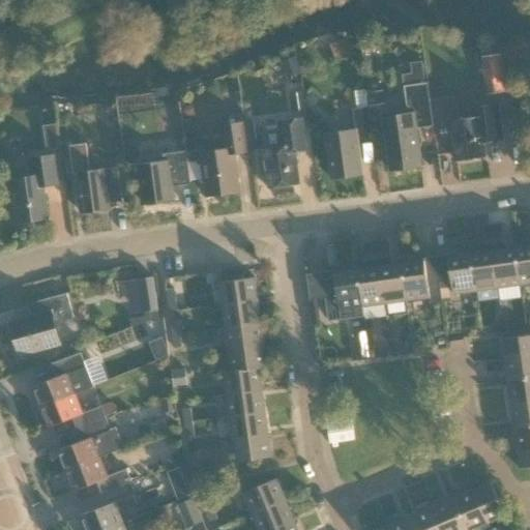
[(508,90),(503,52),(482,55),(488,93),(508,90)]
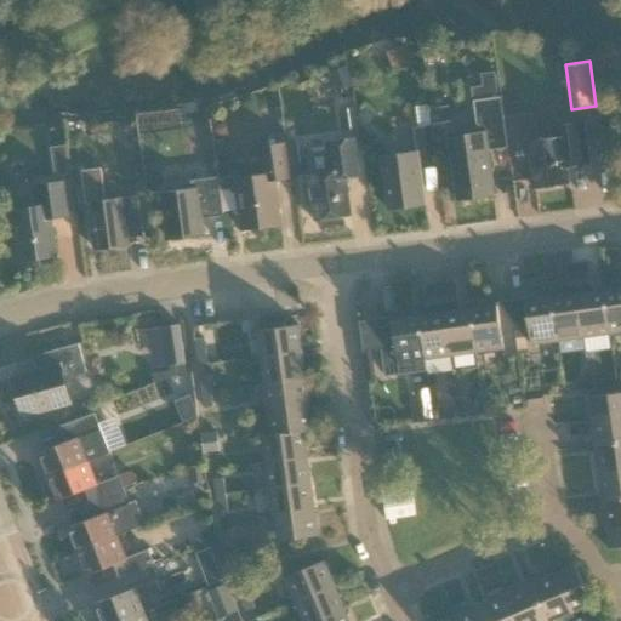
[(352,87),(347,67),(330,72),(335,91),(352,87)]
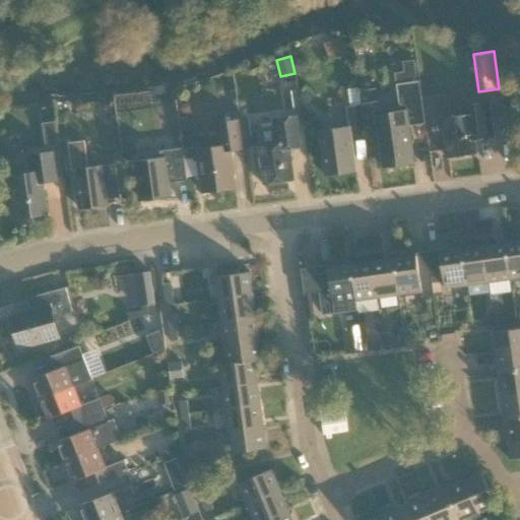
[(426,123),(419,80),(396,83),(400,111),(376,114),(383,167),(413,161),(408,125),(426,123)]
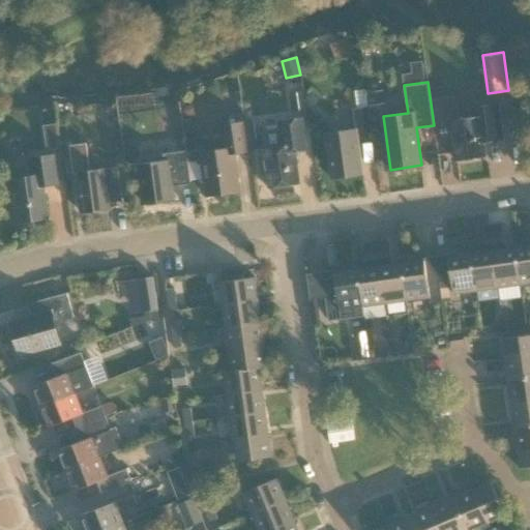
[(304,90),(297,91),(289,92),(292,112),(307,110),(304,90)]
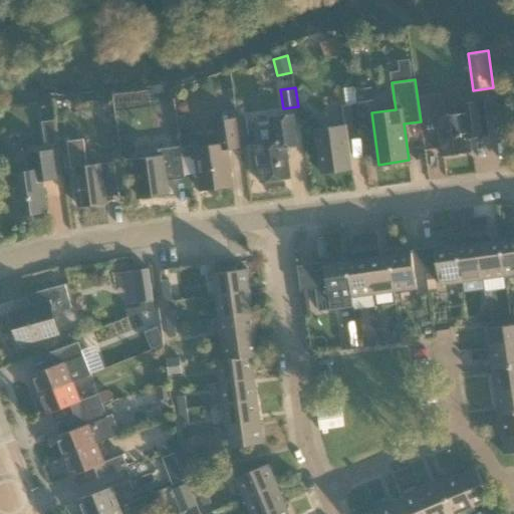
[(373,100),(372,87),(356,89),(357,102),(373,100)]
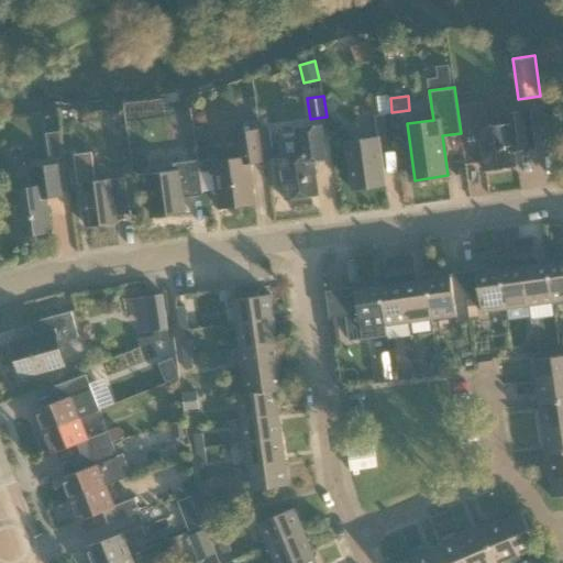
[(533,147),(528,109),(501,113),(503,123),(478,127),(485,170),(514,166),(511,151),(533,147)]
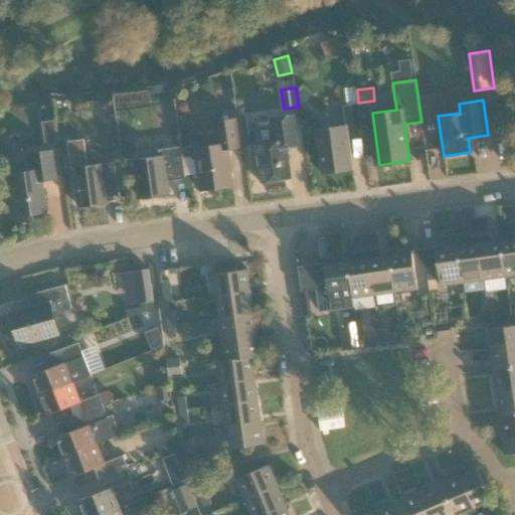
[(362,132),(358,103),(342,105),(345,125),(316,129),(322,173),(352,168),(347,134),(362,132)]
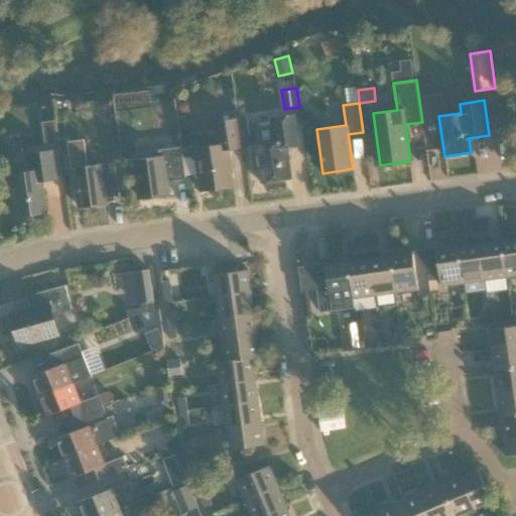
[(299,147),(298,142),(294,115),(273,118),(274,125),(255,127),(256,133),(241,135),(242,146),(256,143),(261,181),(291,177),(287,148),(299,147)]
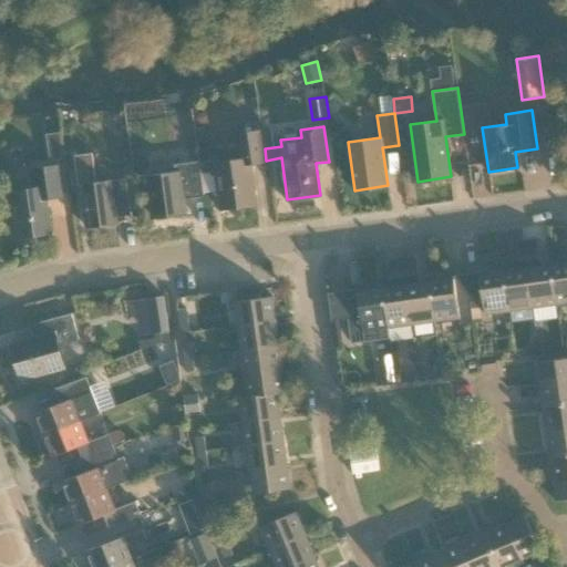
[(266,161),(265,148),(261,130),(235,133),(239,158),(215,162),(220,208),(256,204),(250,163),(266,161)]
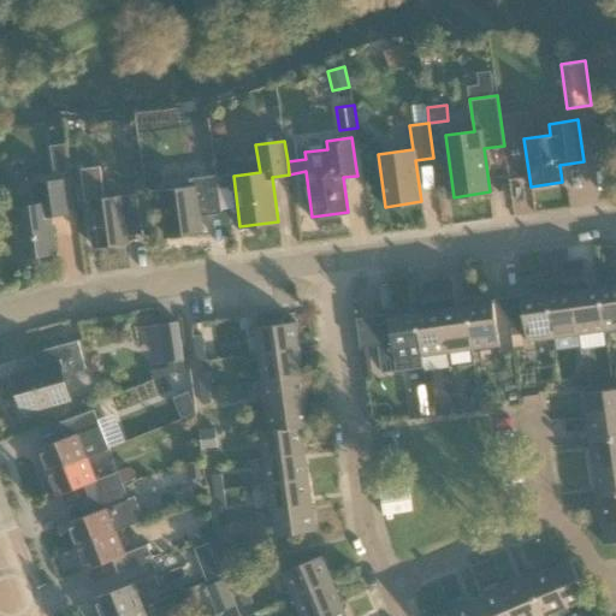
[(221,209),(217,173),(187,178),(188,185),(161,189),(169,237),(200,232),(197,213),(221,209)]
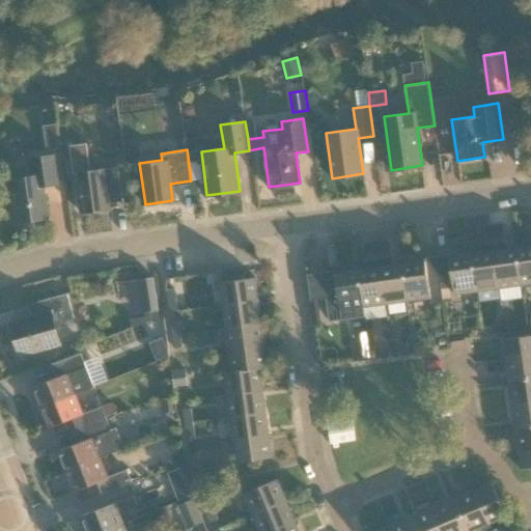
[(59,183),(55,155),(30,158),(32,175),(11,178),(18,221),(49,217),(44,185),(59,183)]
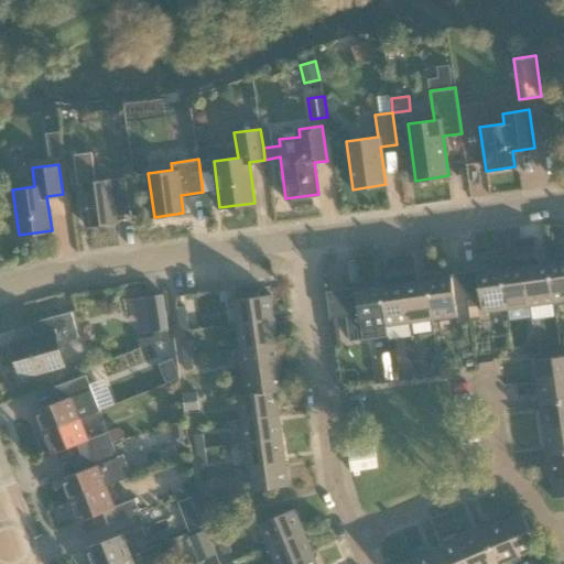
[(130,213),(125,176),(82,183),(87,226),(116,221),(115,215),(130,213)]
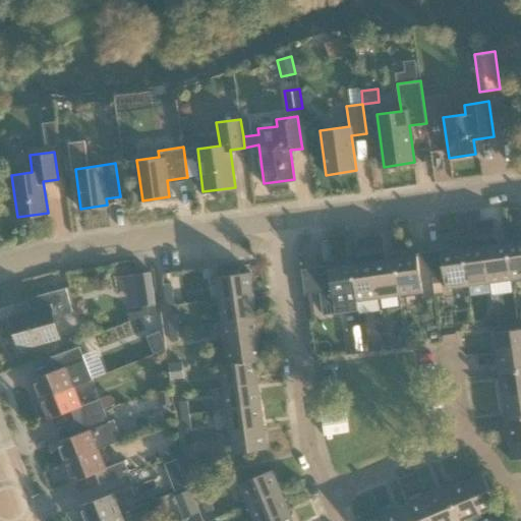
[(494,218),(481,220),(489,282),(511,279),(506,243),(497,244),(494,218)]
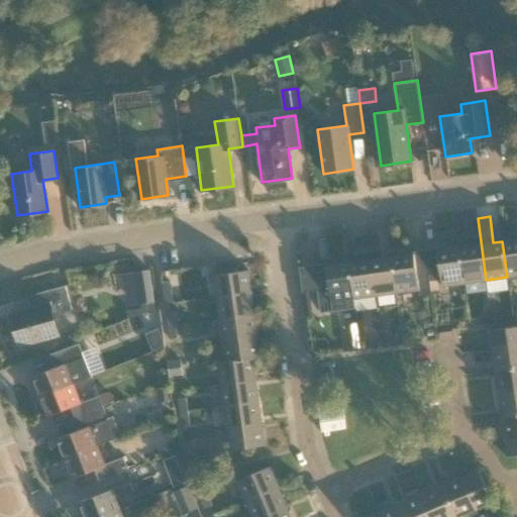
[(459,247),(463,283),(486,280),(478,218),(464,219),(469,245),(459,247)]
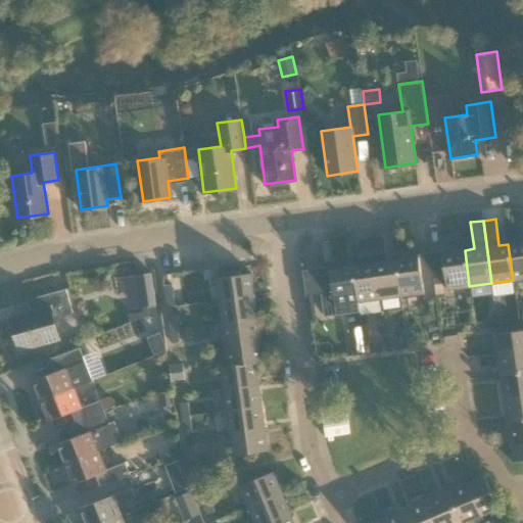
[(383,234),(371,236),(379,298),(401,295),(396,259),(387,260),(383,234)]
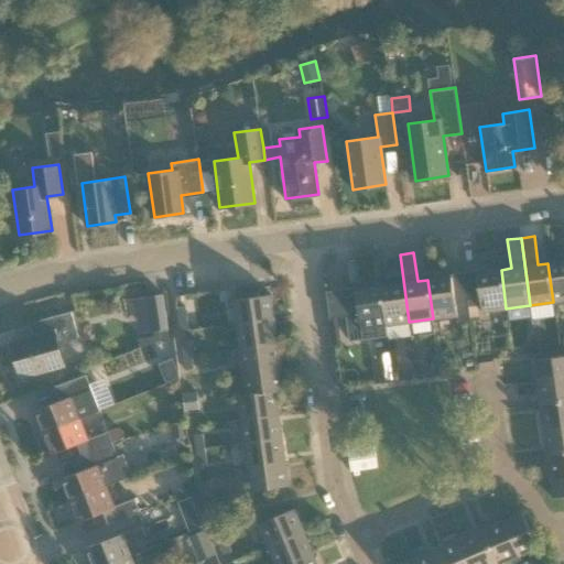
[(380,286),(386,325),(409,322),(400,255),(387,257),(390,284),(380,286)]
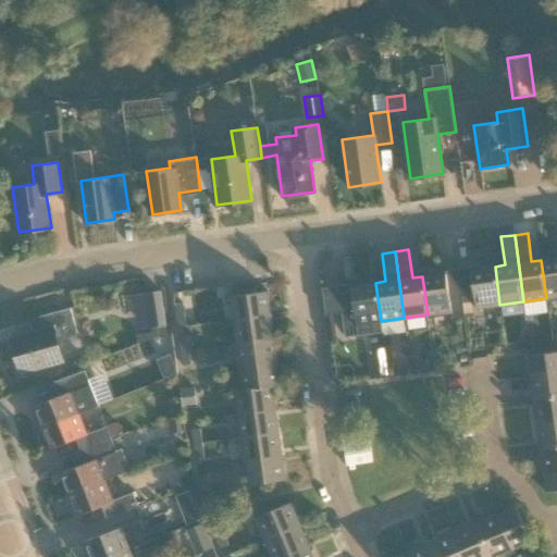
[(556,257),(541,260),(546,298),(556,296),(556,257)]
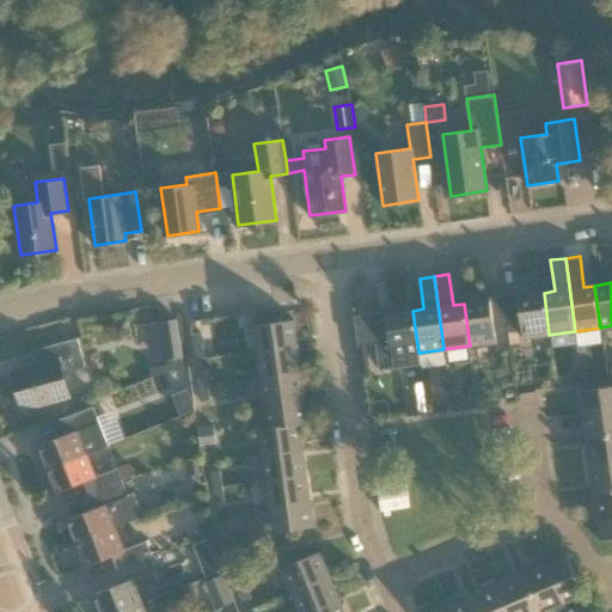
[(522,338),(549,335),(544,293),(519,295),(518,293),(503,295),(507,324),(520,323),(522,338)]
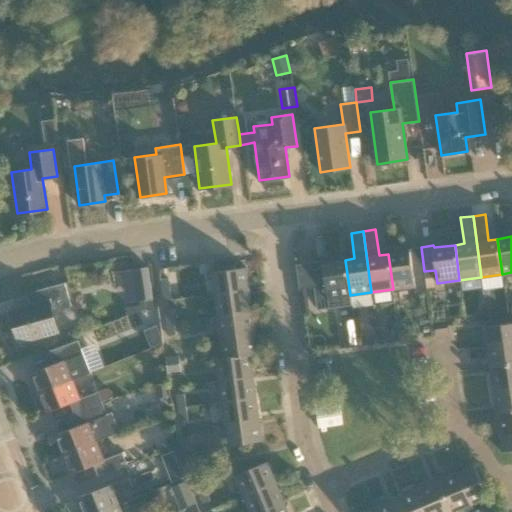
[(427,291),(424,271),(421,247),(409,248),(409,251),(388,254),(393,289),(415,286),(416,293),(427,291)]
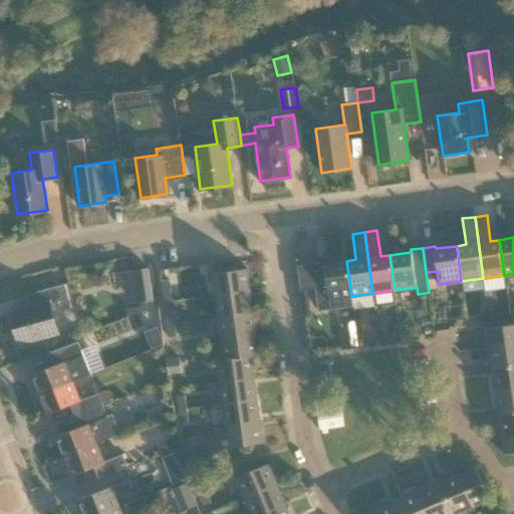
[(329,300),(351,296),(346,261),(325,264),(325,261),(312,263),(315,288),(327,286),(329,300)]
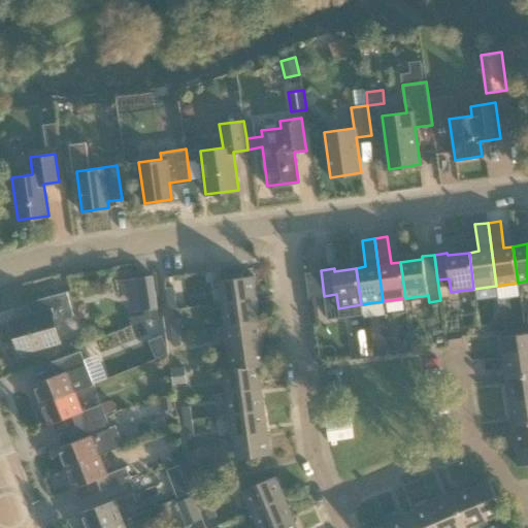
[(143,310),(144,315),(129,316),(130,325),(159,317),(154,275),(129,278),(133,312),(143,310)]
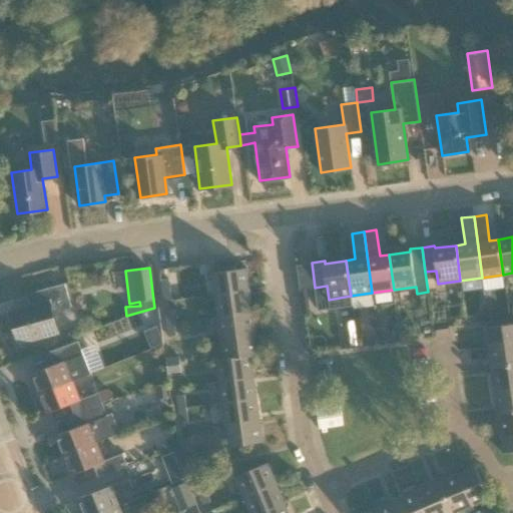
[(214,294),(248,289),(245,268),(211,273),(214,294)]
